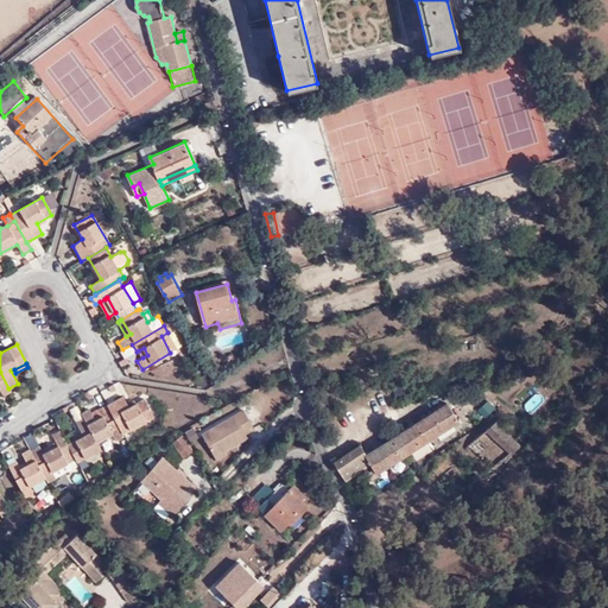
[(0,391),(2,397),(11,392),(8,388),(0,372),(0,391)]
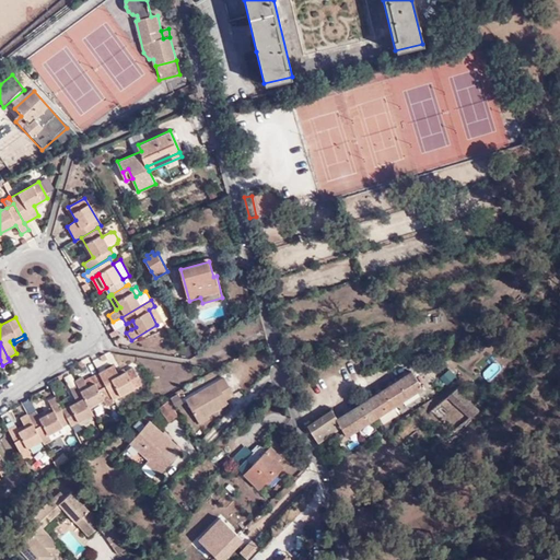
[(494,361),(481,373),(490,382),(502,369),(494,361)]
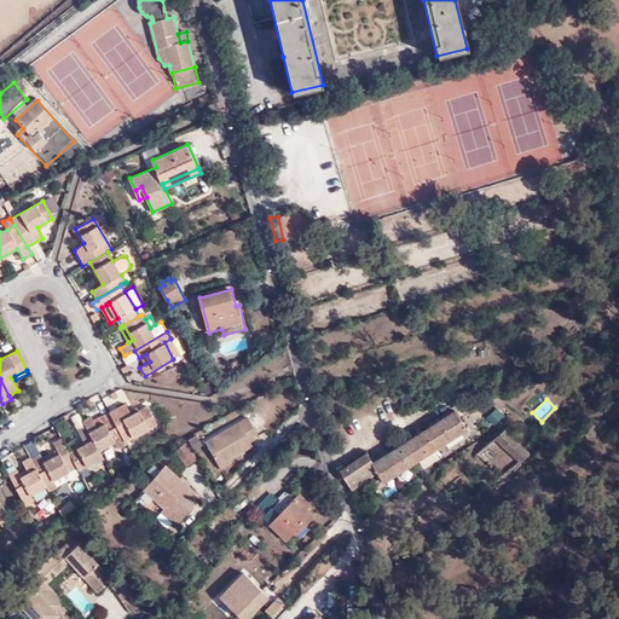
[(125,404),(106,412),(123,441),(156,424),(146,408),(129,416),(125,404)]
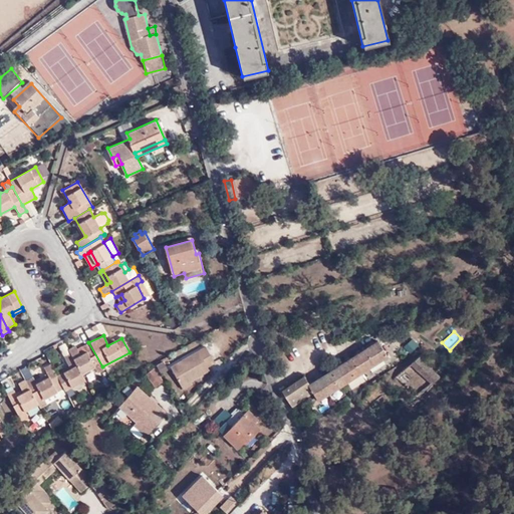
[(282,390),(294,413),(327,393),(338,386),(387,355),(376,340),(304,375),(282,390)]
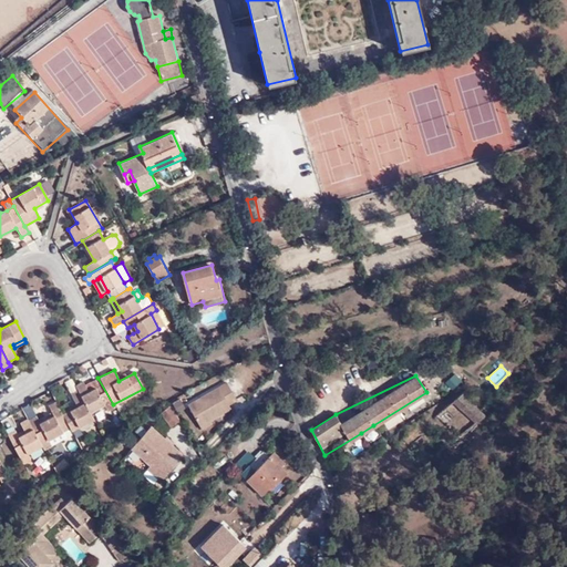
[(113,404),(98,378),(90,382),(94,389),(88,392),(83,385),(82,382),(74,385),(76,391),(89,413),(102,405),(106,411),(114,406),(113,404)]
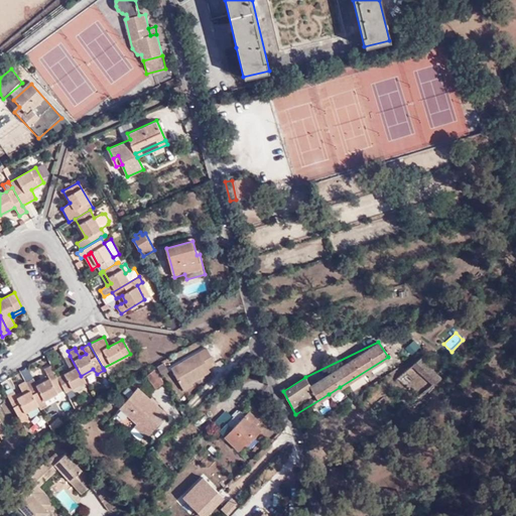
[(86,354),(82,348),(76,351),(80,357),(86,354)]
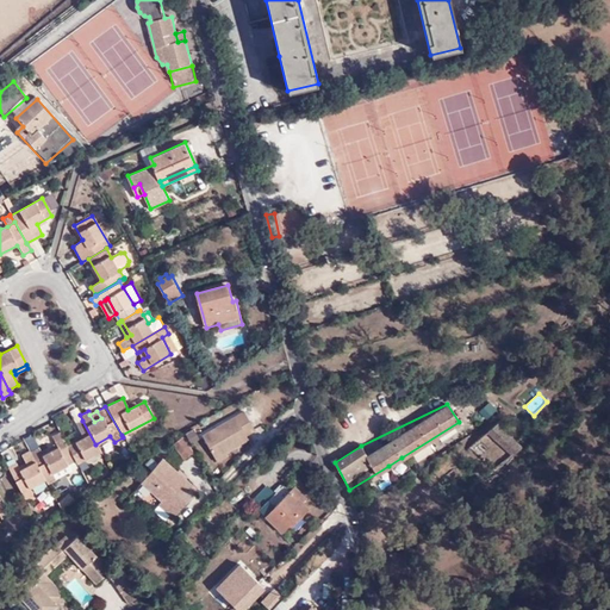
[(216,460),(228,453),(249,441),(248,439),(257,433),(247,412),(204,436),(216,460)]
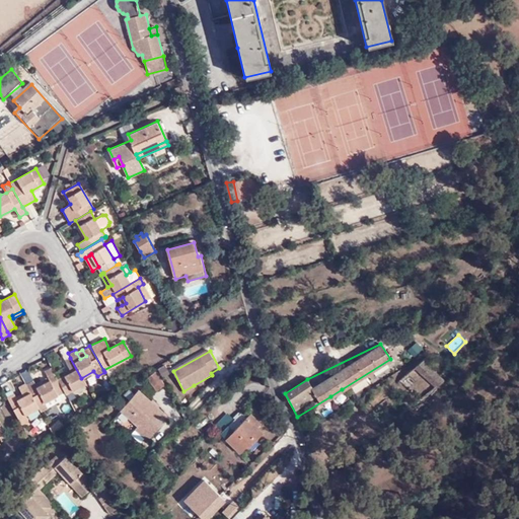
[(77,388),(84,384),(81,378),(70,358),(64,361),(70,372),(56,379),(64,393),(64,394),(77,388)]
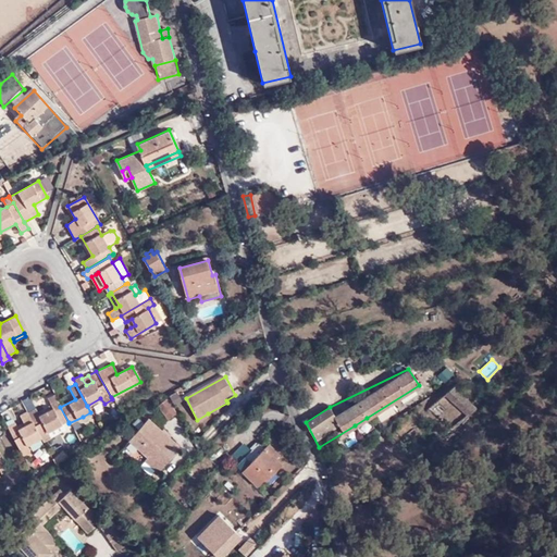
[(461,384),(448,397),(470,419),(480,411),(462,395),(467,390),(461,384)]
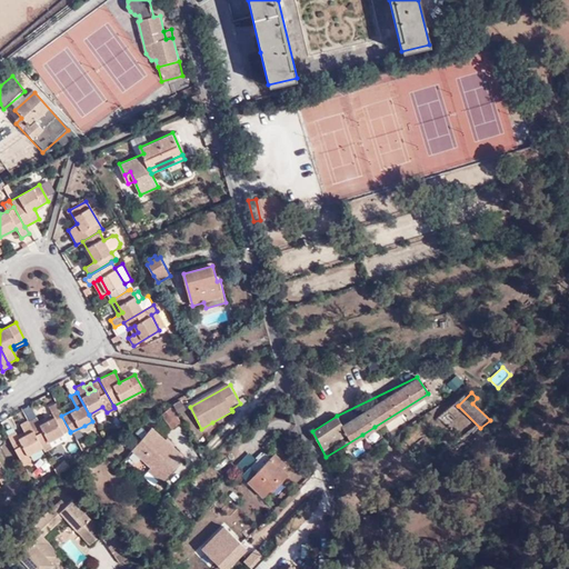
[(61,416),(56,405),(48,408),(53,418),(39,426),(36,420),(28,425),(41,450),(43,453),(52,450),(48,442),(70,431),(61,416)]
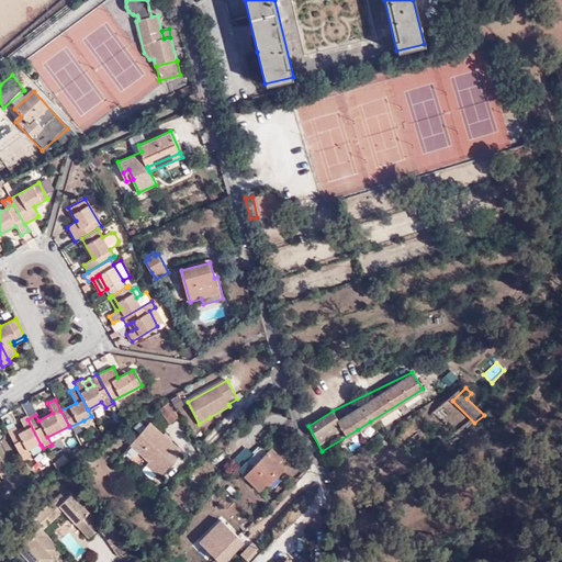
[(168,404),(159,411),(169,425),(179,418),(168,404)]
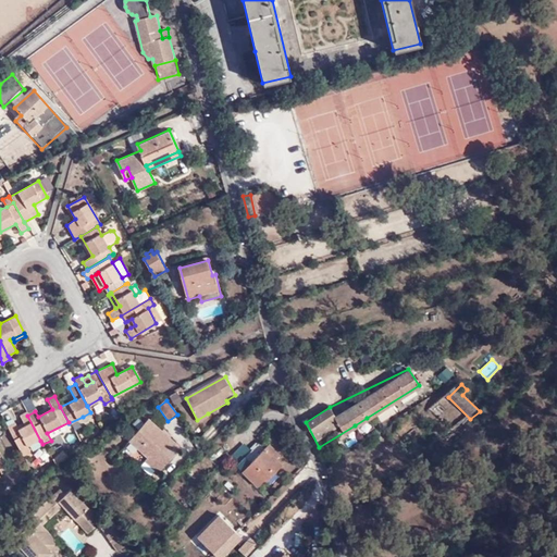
[(12,426),(8,429),(23,457),(29,453),(27,447),(40,441),(27,416),(26,413),(20,418),(25,426),(17,430),(14,424),(11,425),(12,426)]
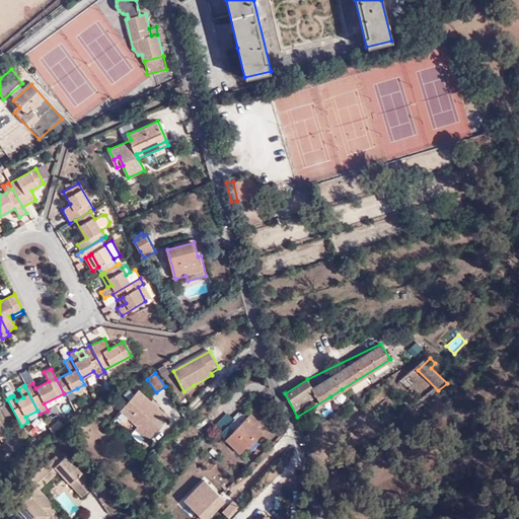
[(196,389),(194,385),(183,391),(186,395),(196,389)]
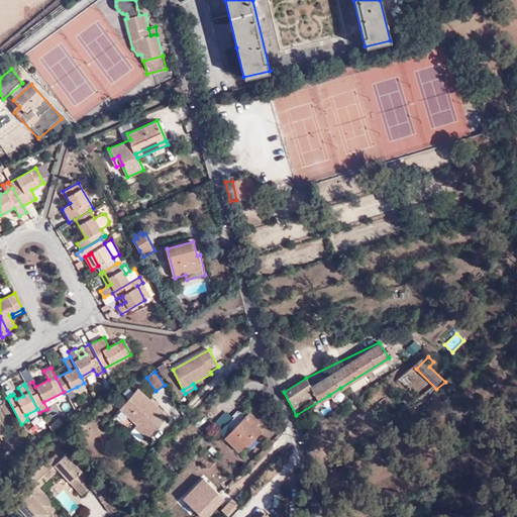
[(67,398),(68,400),(80,393),(77,387),(64,393),(67,398)]
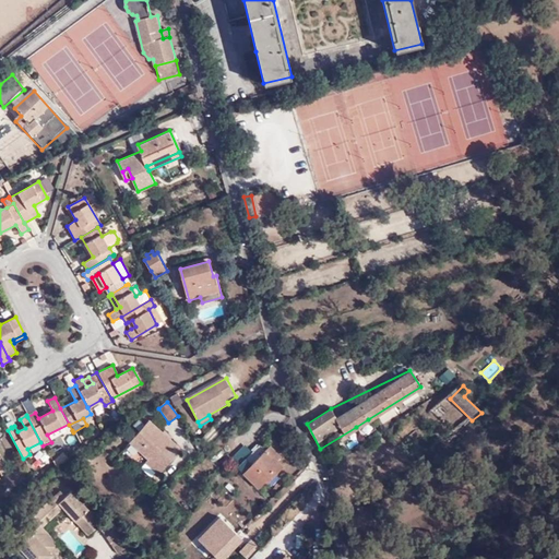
[(368,419),(356,427),(361,436),(373,428),(368,419)]
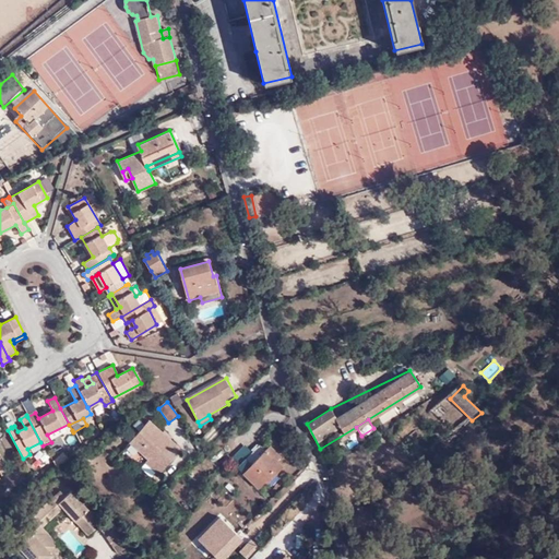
[(151,420),(130,442),(147,459),(144,463),(158,476),(182,450),(151,420)]
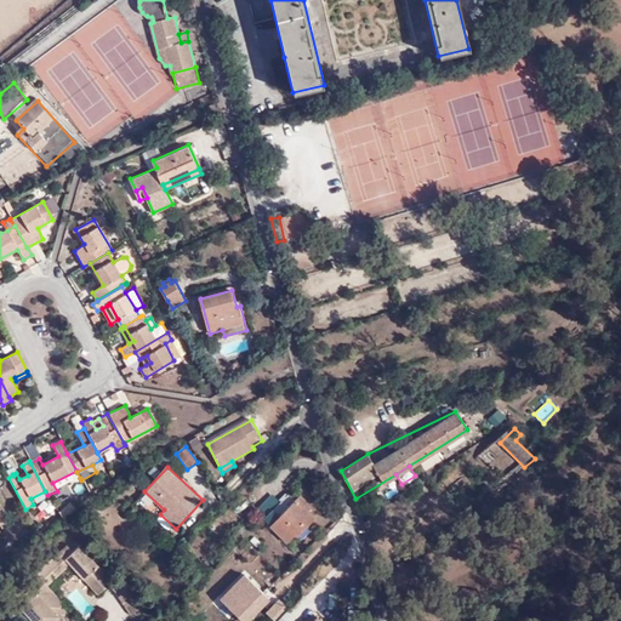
[(52,483),(57,491),(80,478),(77,472),(77,471),(52,483)]
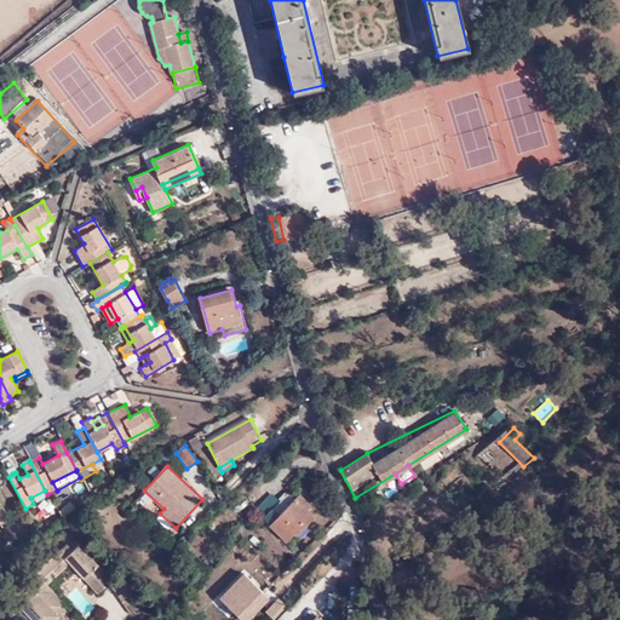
[(265,518),(288,543),(296,535),(298,537),(315,520),(308,512),(311,507),(300,495),(296,500),(290,494),(265,518)]
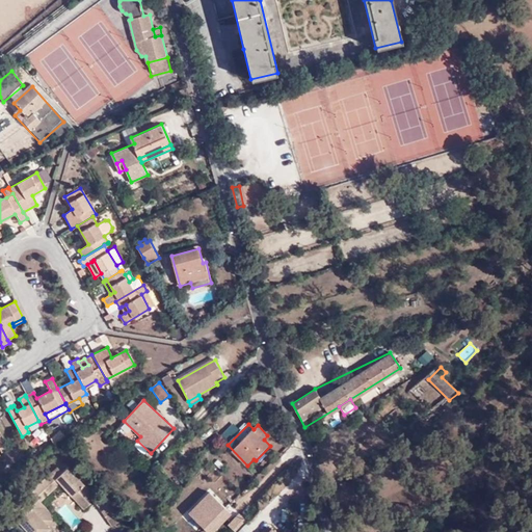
[(58,443),(64,436),(60,431),(54,437),(58,443)]
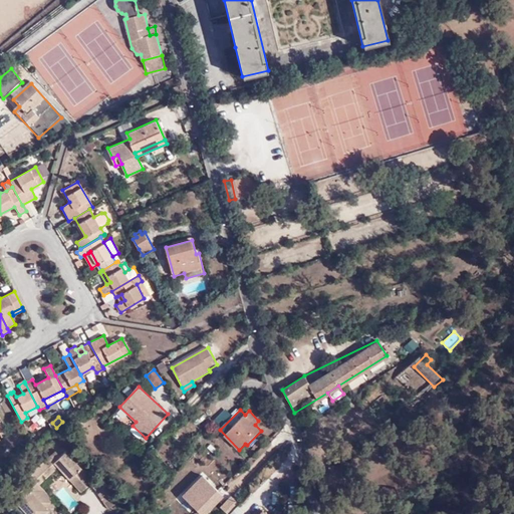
[(192,455),(201,446),(199,444),(190,452),(192,455)]
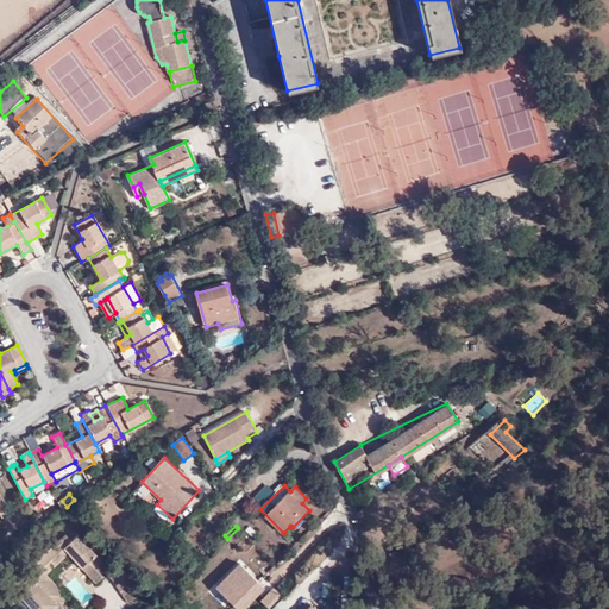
[(242,532),(238,528),(227,539),(231,542),(242,532)]
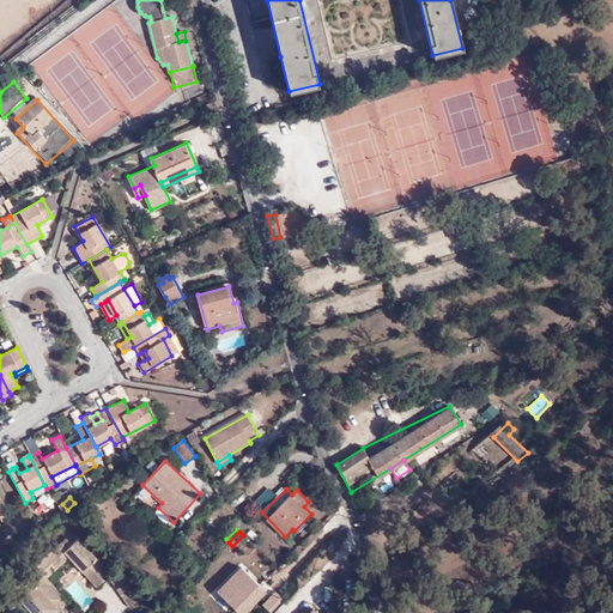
[(111,575),(114,574),(102,560),(82,538),(74,544),(68,538),(47,557),(58,569),(72,556),(98,586),(110,576),(111,575)]
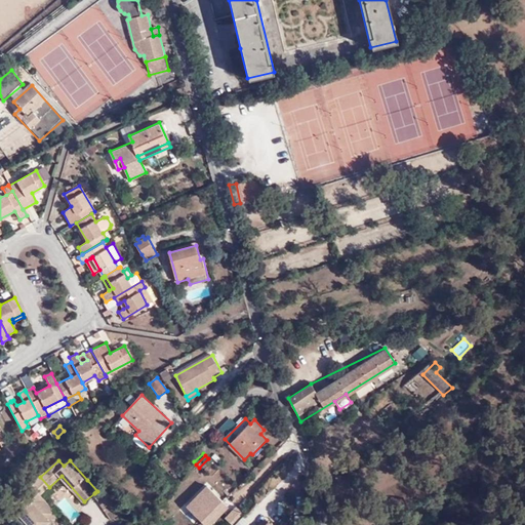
[(49,487),(40,477),(33,484),(41,494),(49,487)]
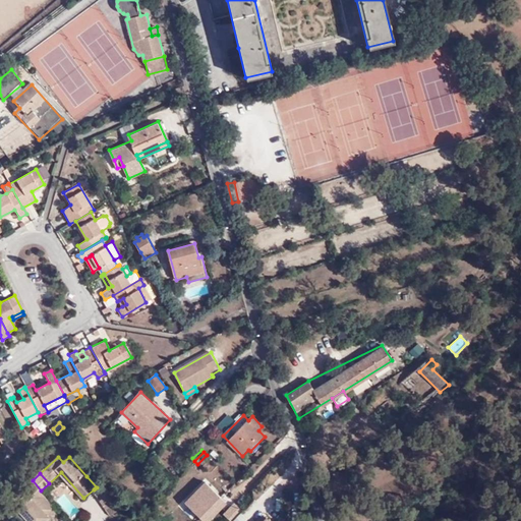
[(207,520),(228,500),(205,476),(183,497),(207,520)]
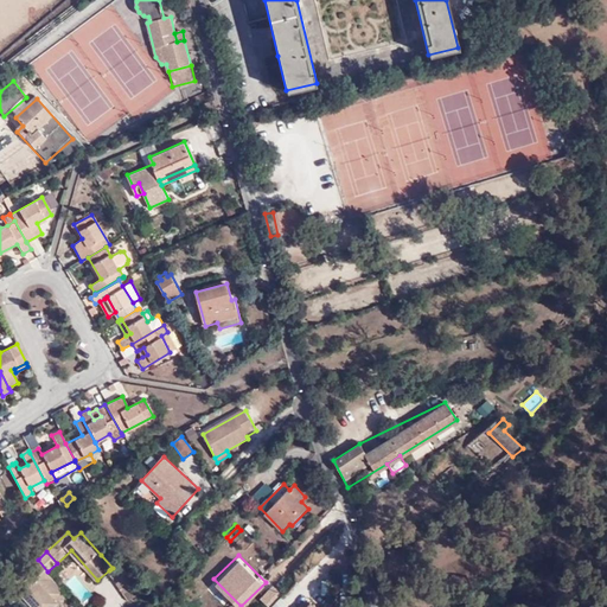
[(48,572),(38,560),(5,588),(16,600),(23,593),(34,606),(52,606),(59,602),(58,600),(68,593),(48,572)]
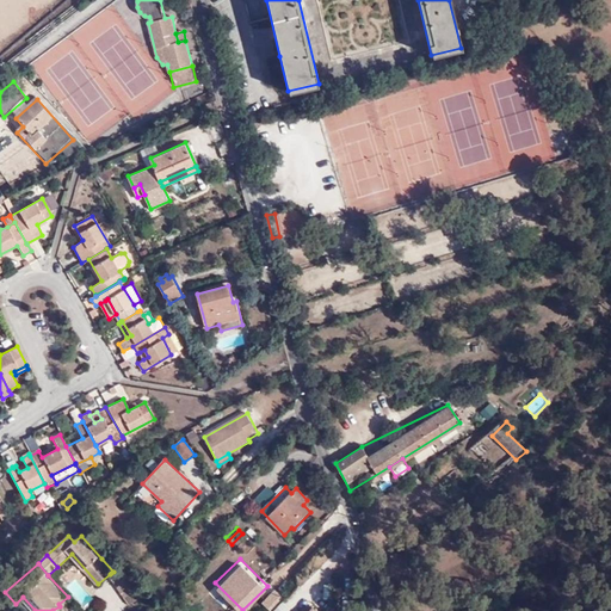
[(139,586),(130,574),(123,565),(113,572),(111,573),(110,574),(125,596),(139,586)]
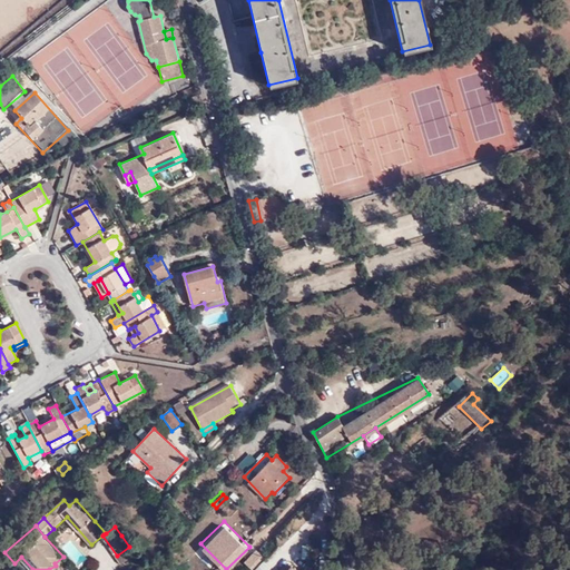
[(135,554),(129,547),(117,556),(123,563),(135,554)]
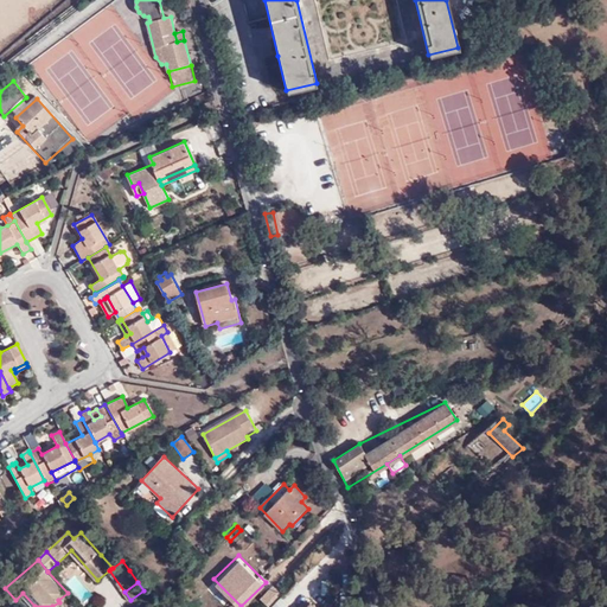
[(270,582),(259,595),(272,606),(279,606),(288,598),(270,582)]
